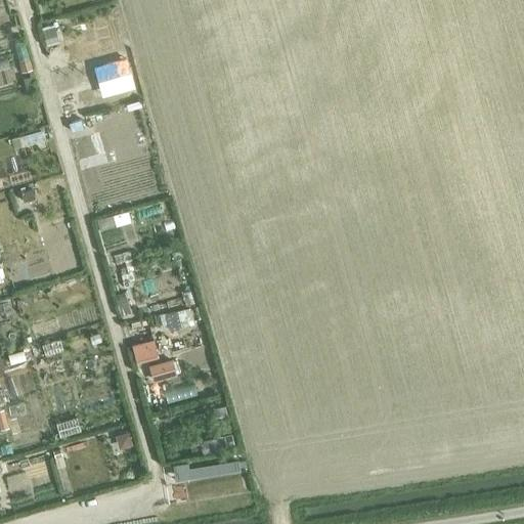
[(0,39),(12,36),(8,22),(0,24),(0,39)]
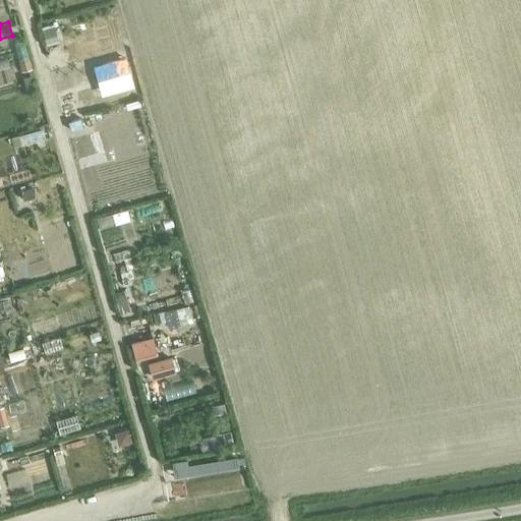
[(53,26),(42,31),(47,46),(58,42),(53,26)]
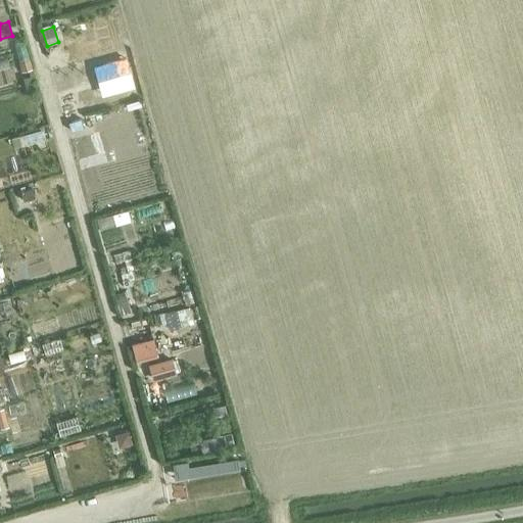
[(30,60),(19,64),(21,74),(33,69),(30,60)]
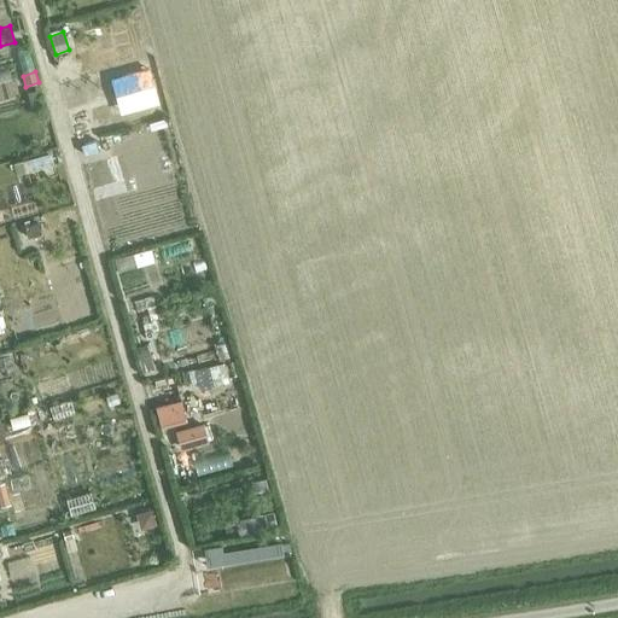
[(92,120),(79,123),(82,135),(95,132),(92,120)]
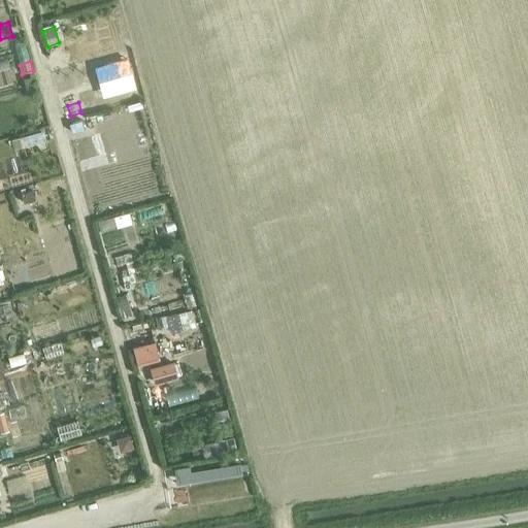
[(81,119),(68,123),(71,131),(85,128),(81,119)]
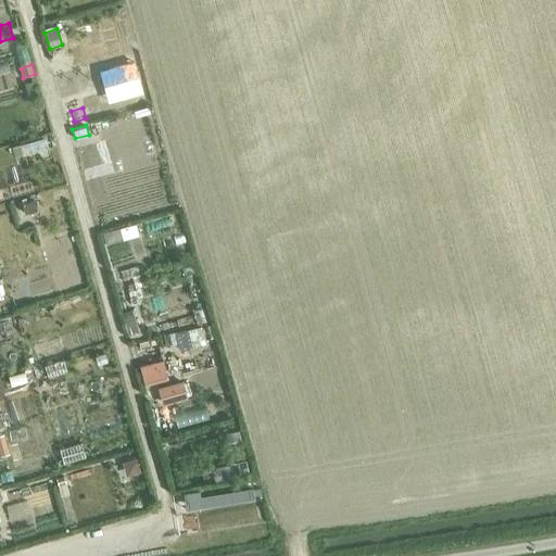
[(41,140),(32,143),(34,151),(45,149),(41,140)]
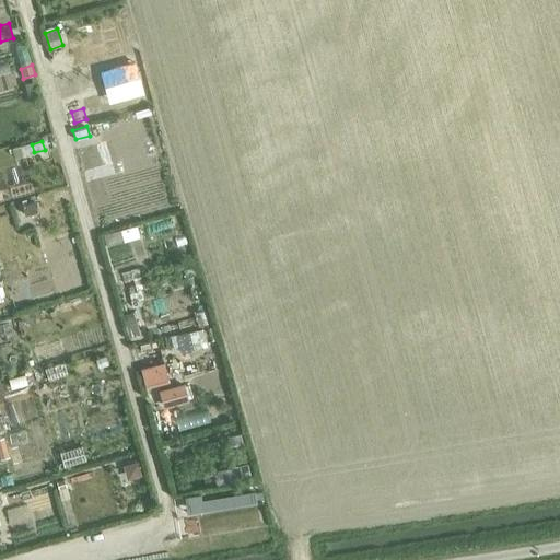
[(34,201),(22,205),(24,214),(37,211),(34,201)]
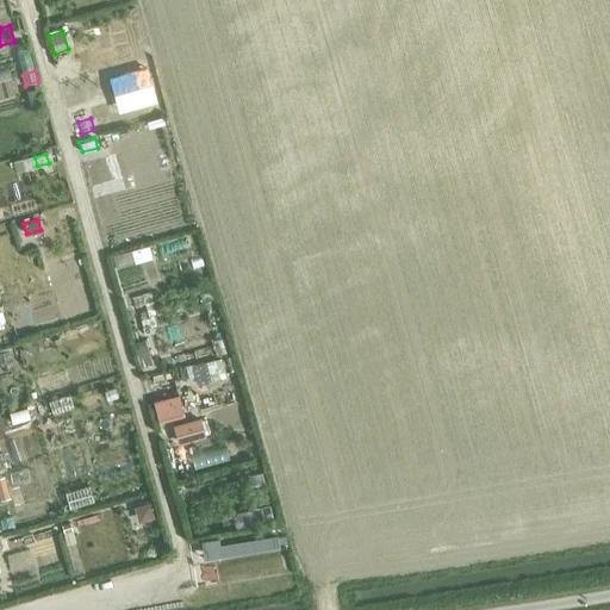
[(149,246),(113,256),(117,269),(153,259),(149,246)]
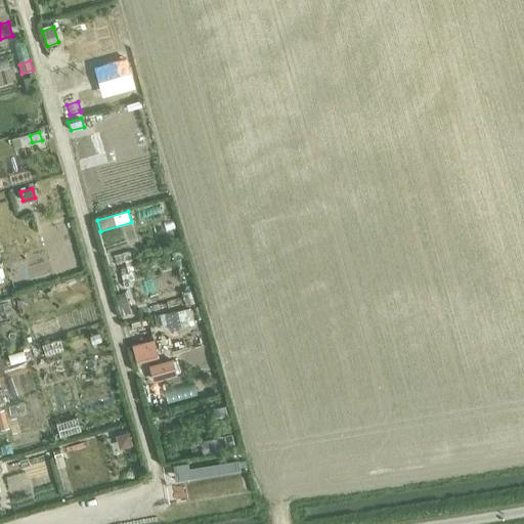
[(125,292),(115,295),(121,315),(131,313),(125,292)]
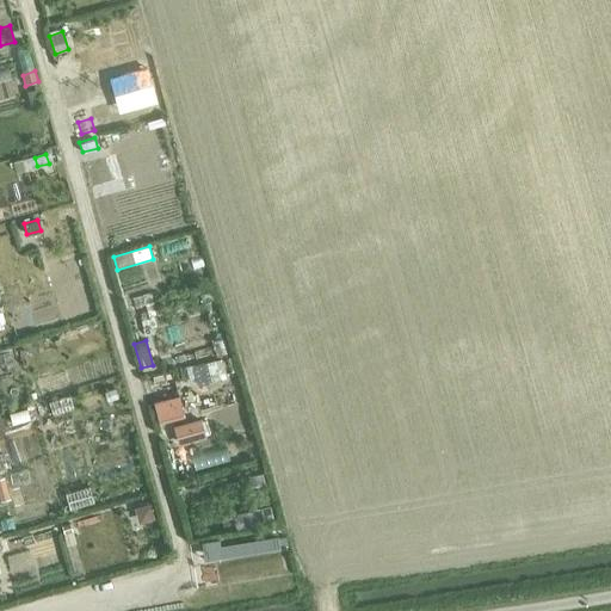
[(222,358),(195,366),(199,386),(228,377),(222,358)]
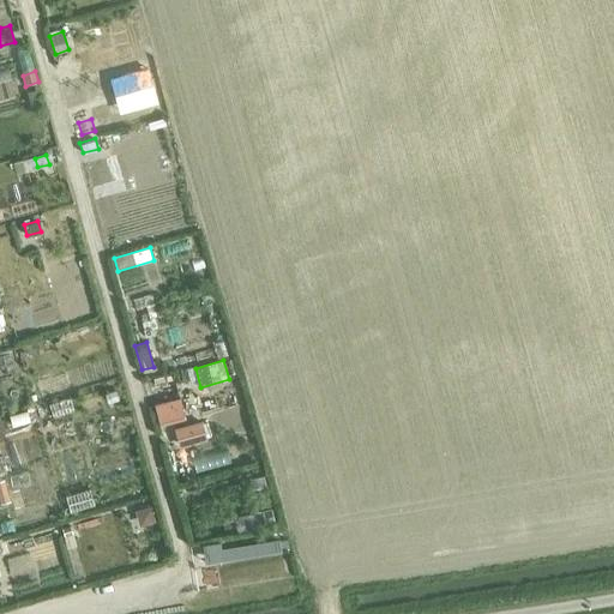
[(116,390),(106,392),(108,402),(119,398),(116,390)]
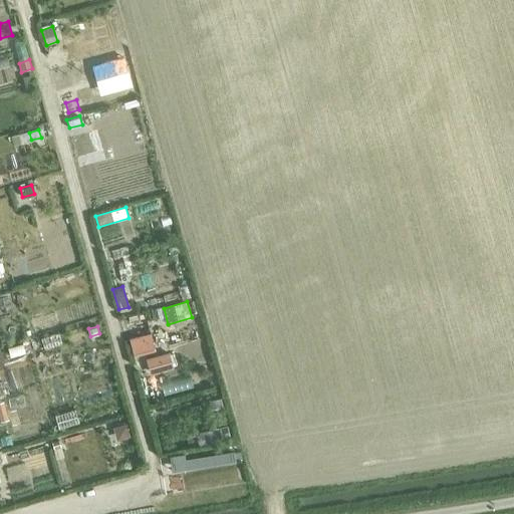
[(134,354),(153,348),(149,332),(130,338),(134,354)]
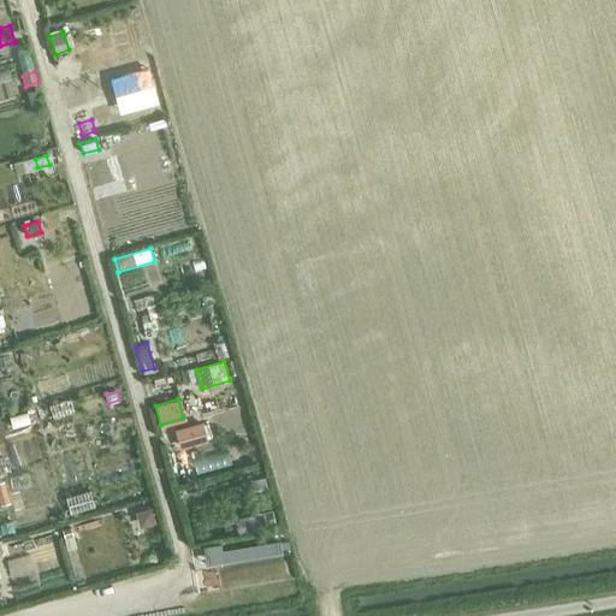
[(202,422),(176,431),(181,448),(207,440),(202,422)]
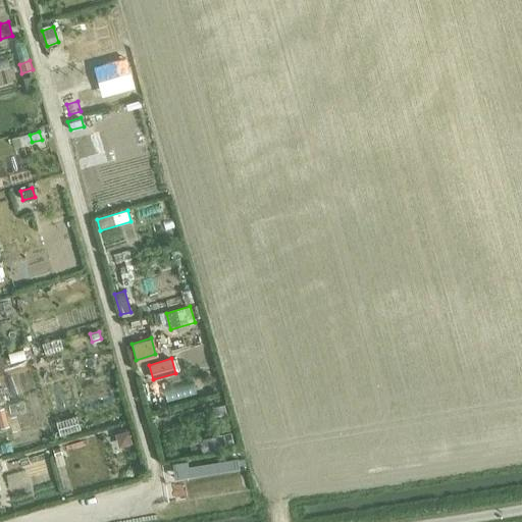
[(0,428),(3,439),(24,432),(13,396),(0,399),(0,428)]
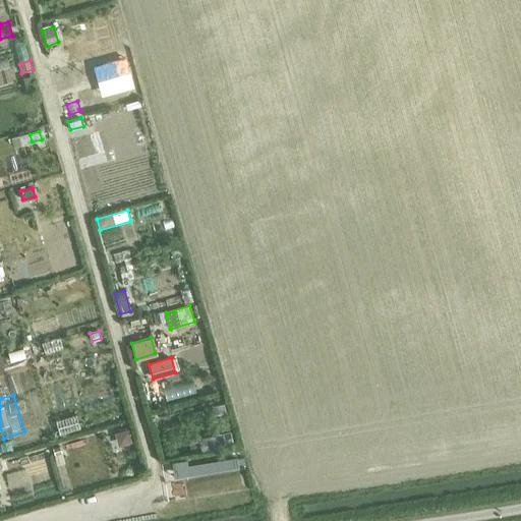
[(224,405),(212,407),(214,415),(225,412),(224,405)]
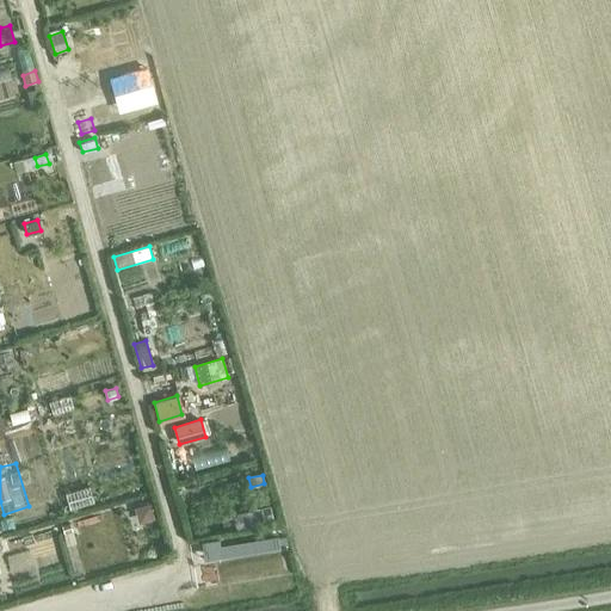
[(149,504),(135,507),(140,523),(154,518),(149,504)]
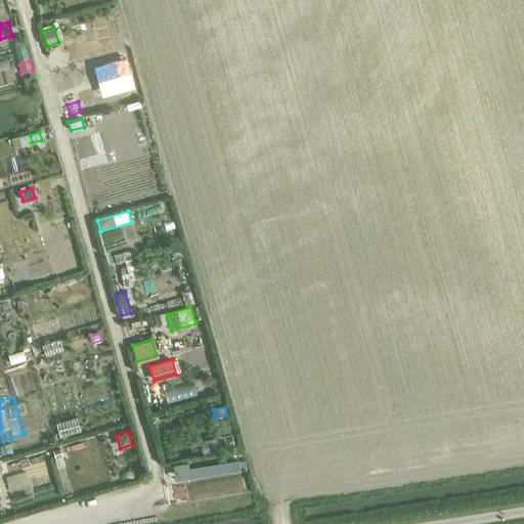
[(231,435),(224,437),(226,446),(233,444),(231,435)]
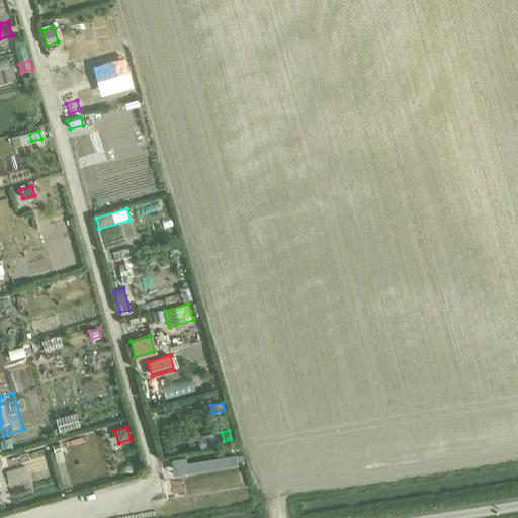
[(34,453),(31,442),(12,446),(14,457),(34,453)]
